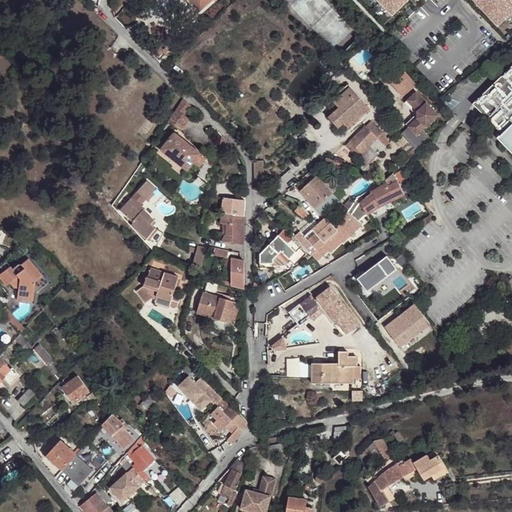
[(195,0),(194,0),(193,1),(190,4),(199,14),(204,9),(195,0)]
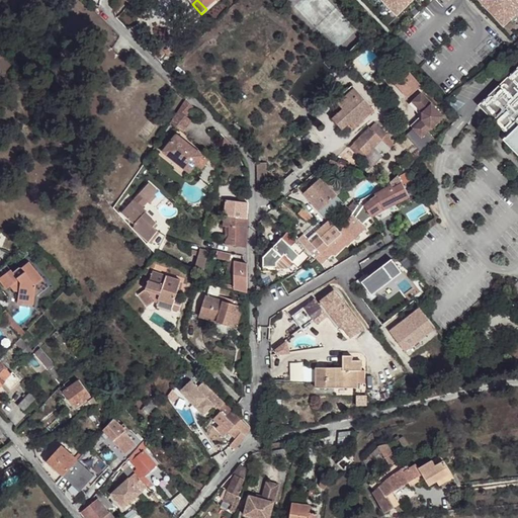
[(193,0),(195,1),(196,0),(197,0),(206,9),(217,0),(193,0)]
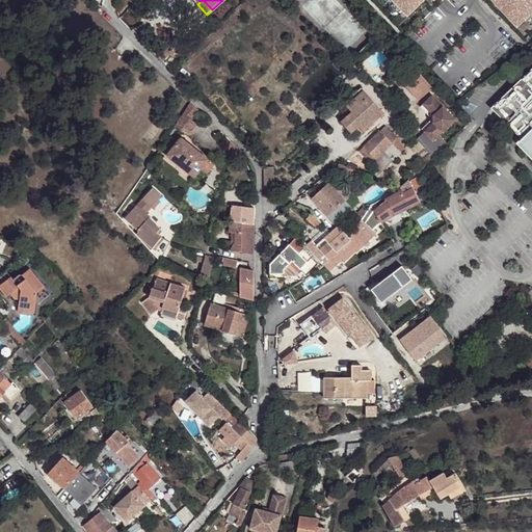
[(397,0),(390,0),(401,10),(404,7),(397,0)]
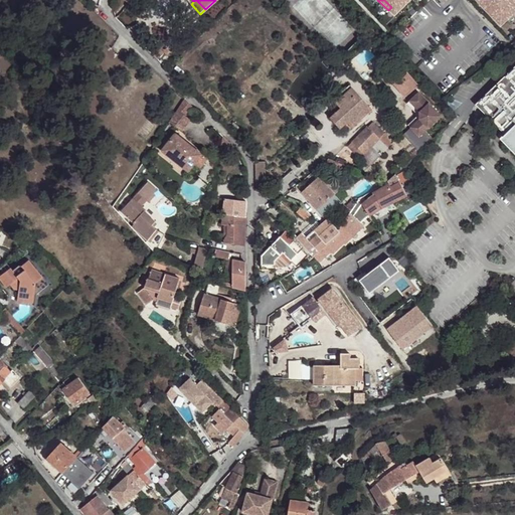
[(384,0),(391,7),(398,14),(411,0),(384,0)]
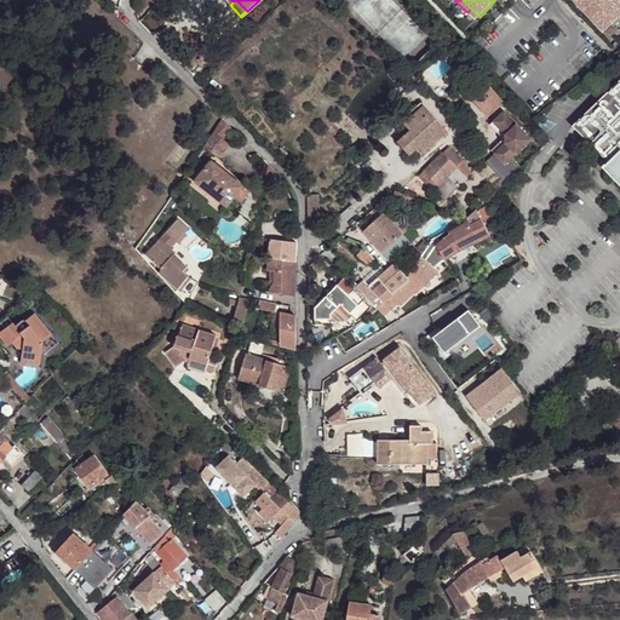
[(619,0),(580,0),(607,28),(615,21),(619,16),(619,0)]
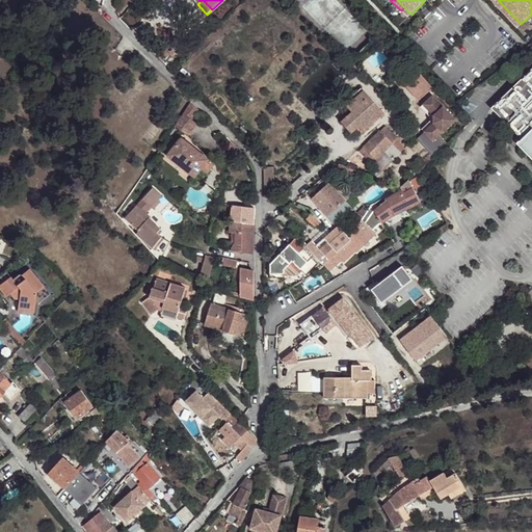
[(123,16),(134,3),(132,1),(120,14),(121,18),(123,17),(123,16)]
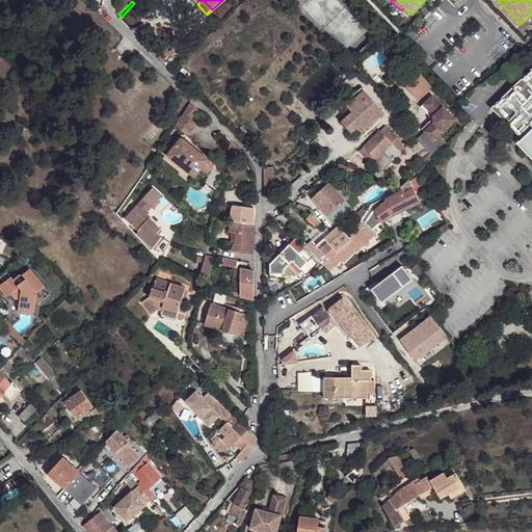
[(414,65),(409,70),(411,72),(405,78),(407,81),(414,88),(425,79),(414,65)]
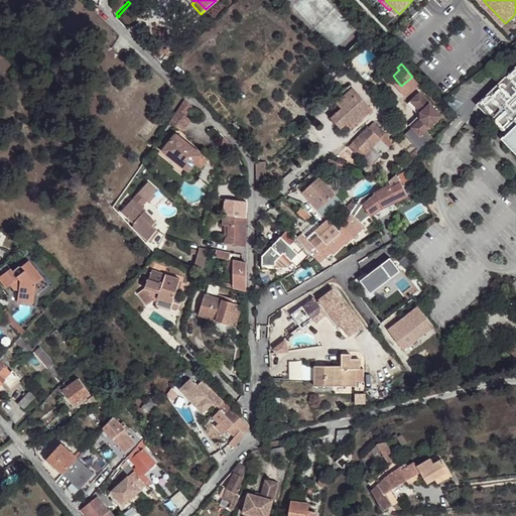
[(389,84),(395,79),(393,76),(399,70),(397,68),(391,73),(387,68),(380,73),(389,84)]
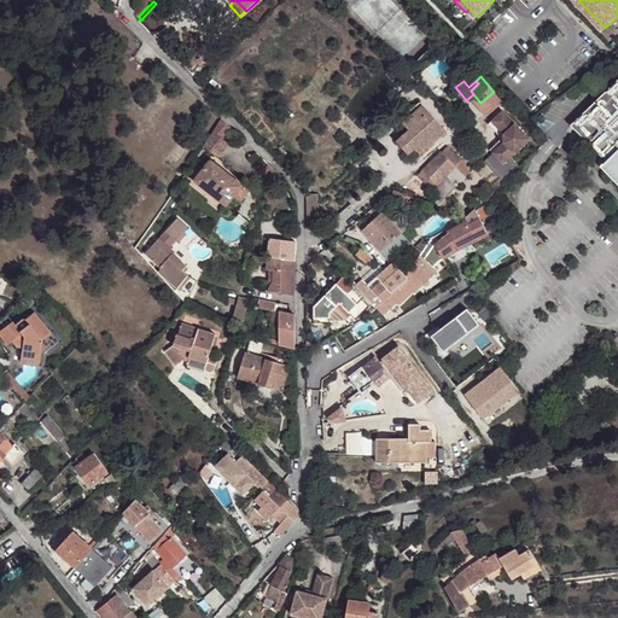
[(617,81),(573,124),(617,169),(617,81)]
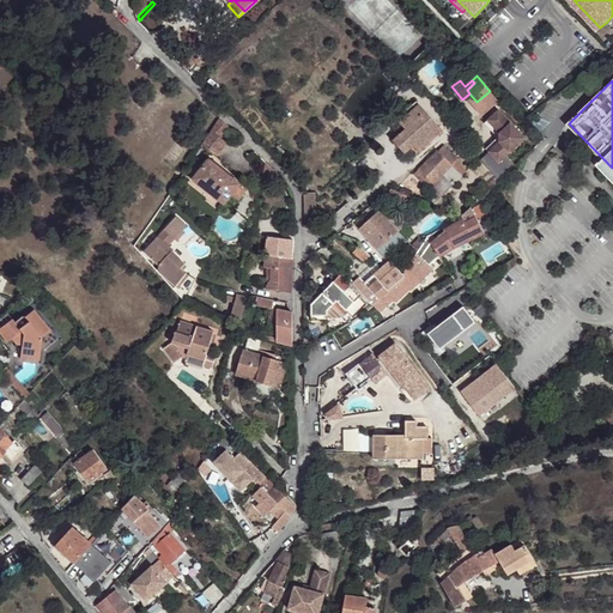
[(490,91),(477,102),(486,113),(499,102),(490,91)]
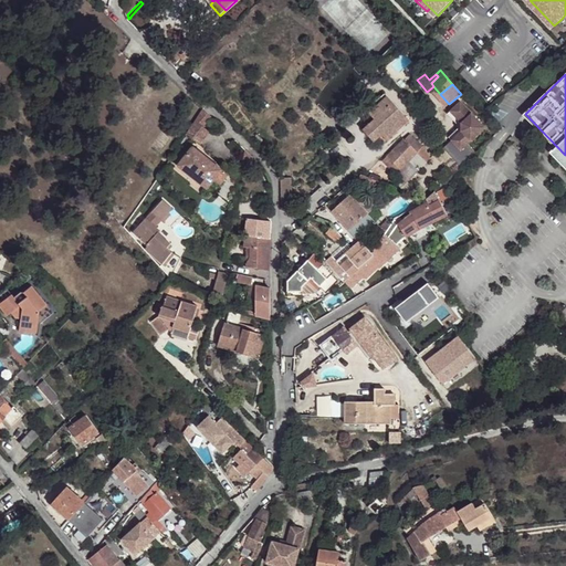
[(386,93),(369,107),(379,118),(395,103),(386,93)]
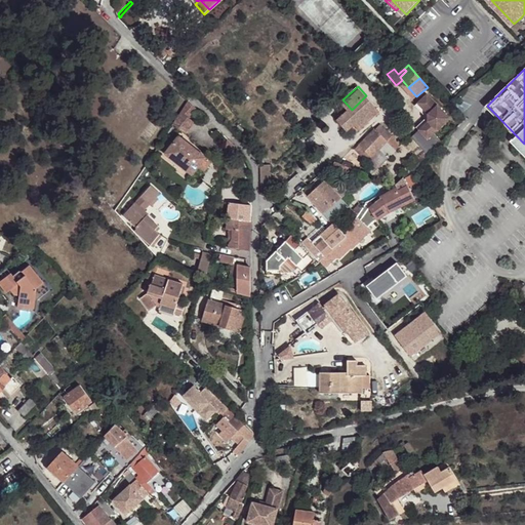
[(429,93),(418,103),(430,113),(430,120),(420,129),(430,138),(451,117),(429,93)]
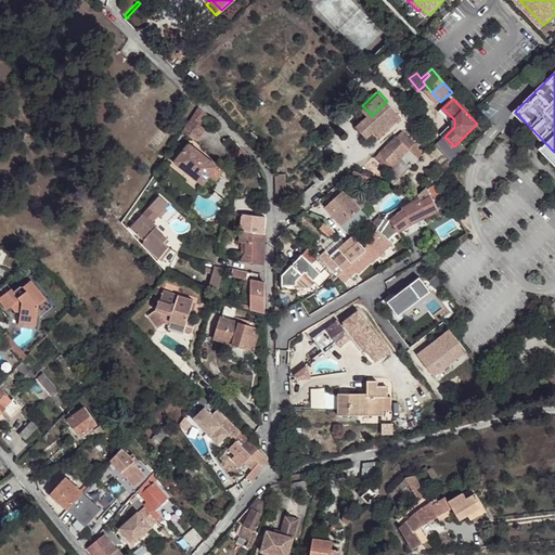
[(398,112),(387,101),(372,116),(359,128),(369,138),(376,132),(384,126),(389,130),(398,121),(397,119),(399,116),(397,114),(398,112)]
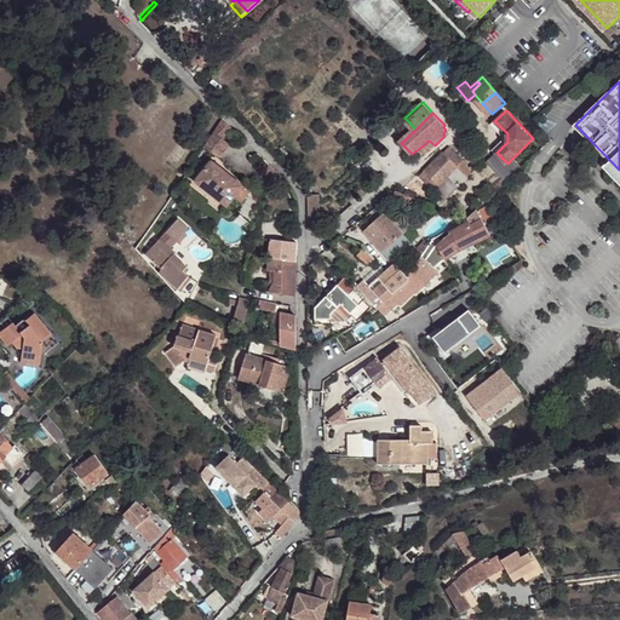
[(233,132),(224,124),(216,136),(225,142),(233,132)]
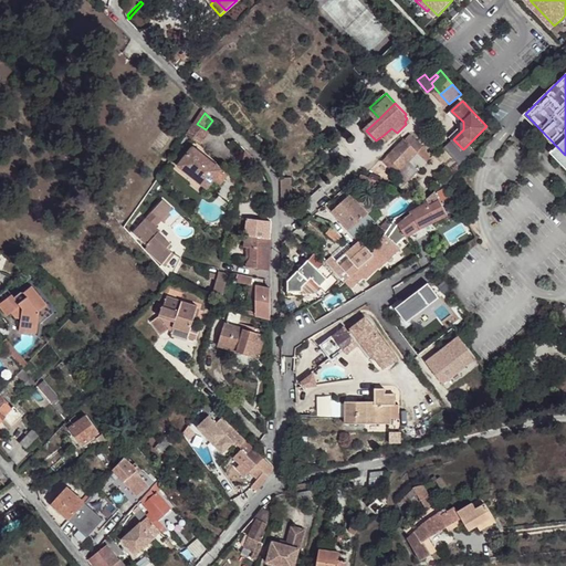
[(206,129),(197,124),(187,137),(199,145),(208,132),(206,129)]
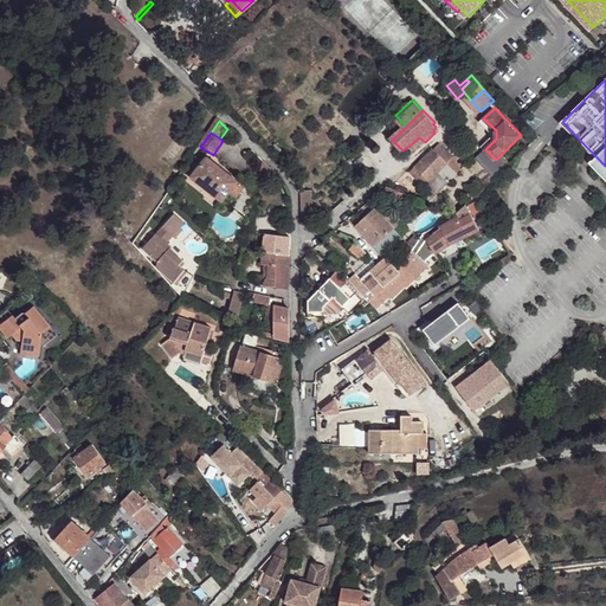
[(419,137),(411,144),(416,149),(425,142),(419,137)]
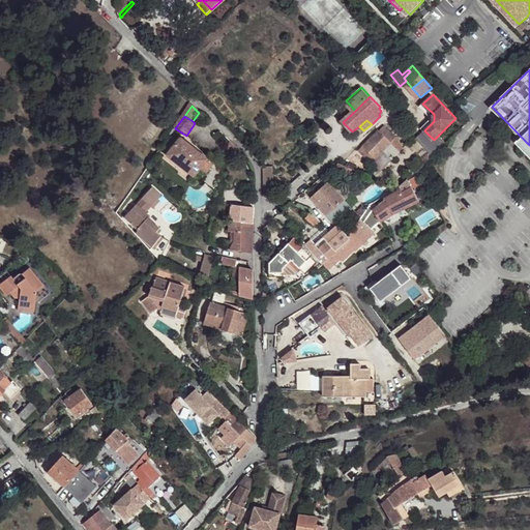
[(364,146),(376,157),(385,148),(391,142),(390,140),(393,137),(384,128),(382,130),(380,129),(364,146)]
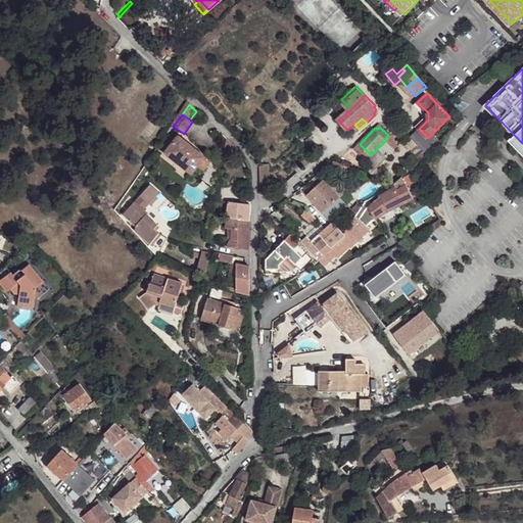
[(167,153),(172,157),(191,174),(205,157),(180,137),(167,153)]
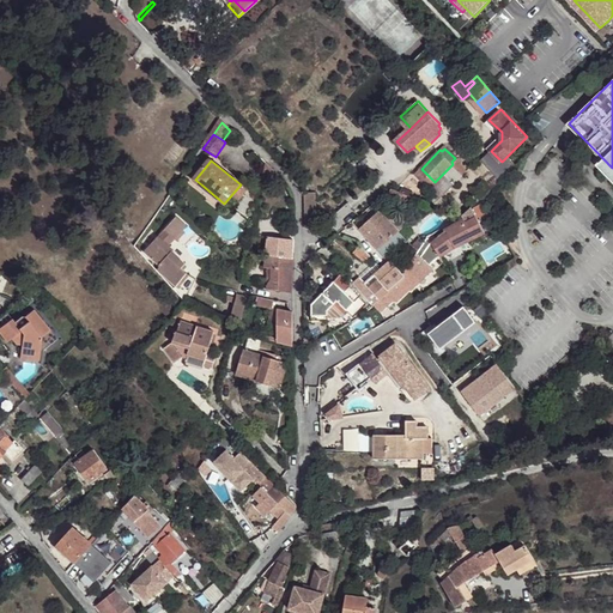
[(453,164),(445,171),(455,182),(462,175),(453,164)]
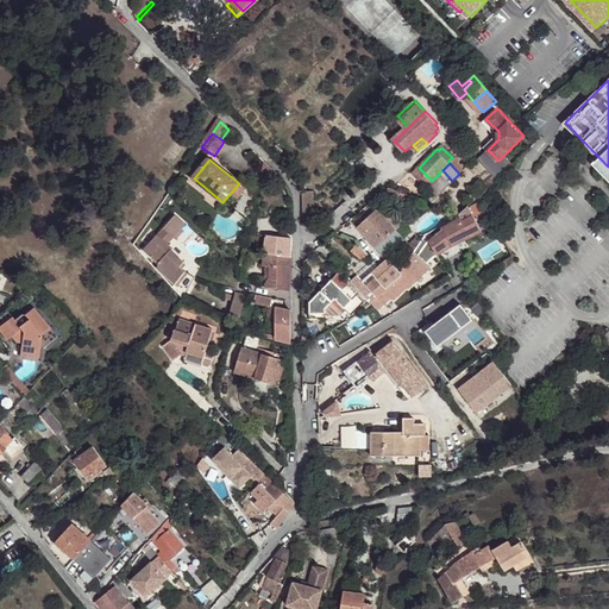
[(413,173),(426,186),(432,181),(419,168),(413,173)]
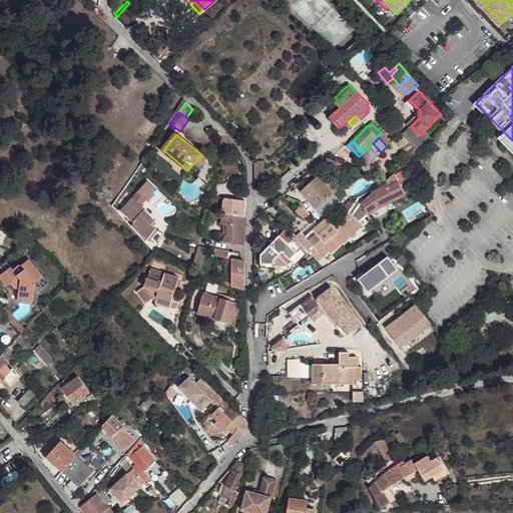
[(232,151),(222,142),(221,150),(227,157),(232,151)]
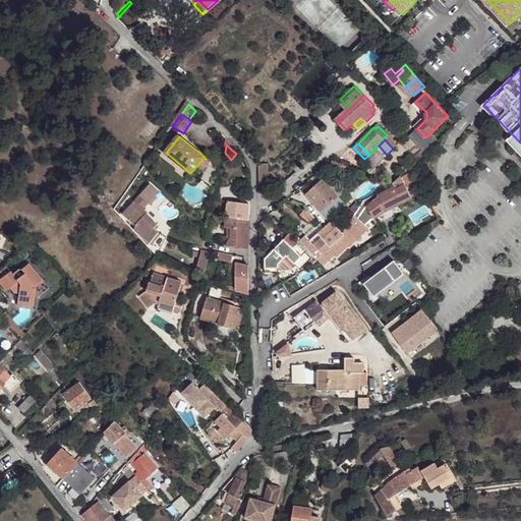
[(369,155),(364,159),(373,168),(387,155),(379,146),(369,155)]
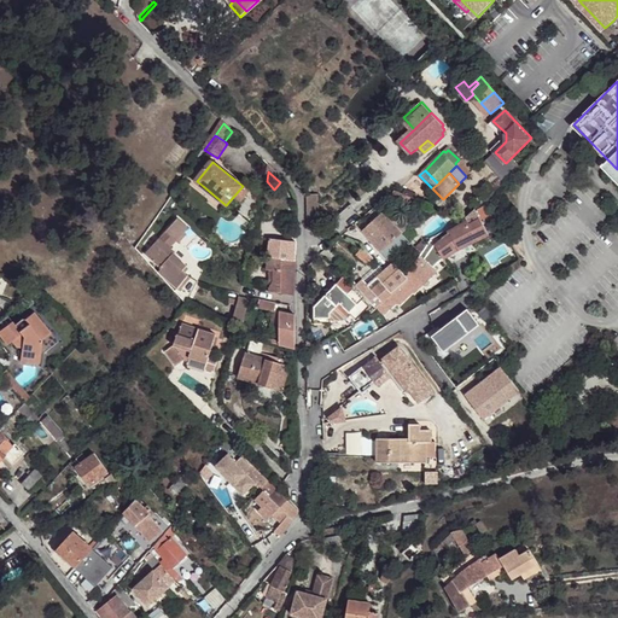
[(226,205),(203,186),(193,196),(217,215),(226,205)]
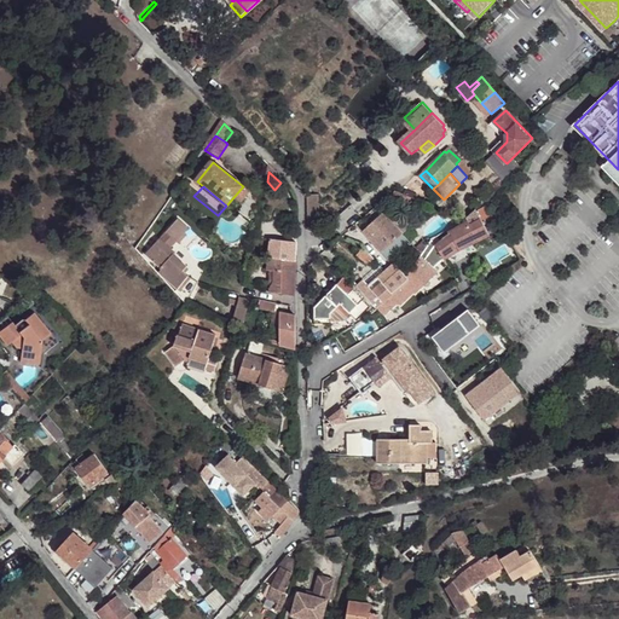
[(319,200),(307,201),(308,232),(320,237),(319,200)]
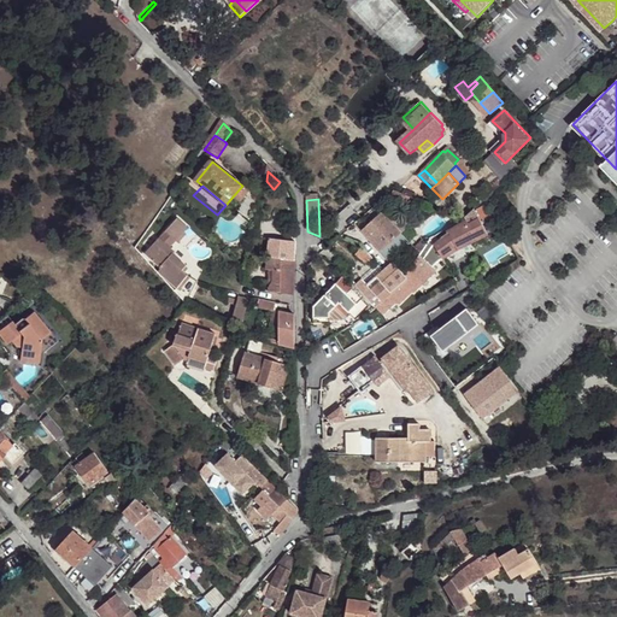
[(477,206),(465,217),(466,222),(481,215),(477,206)]
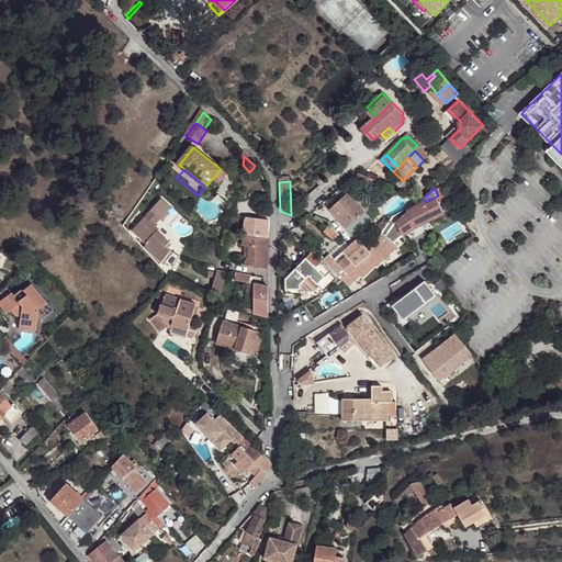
[(335,214),(348,229),(350,227),(367,212),(349,192),(332,210),(335,214)]
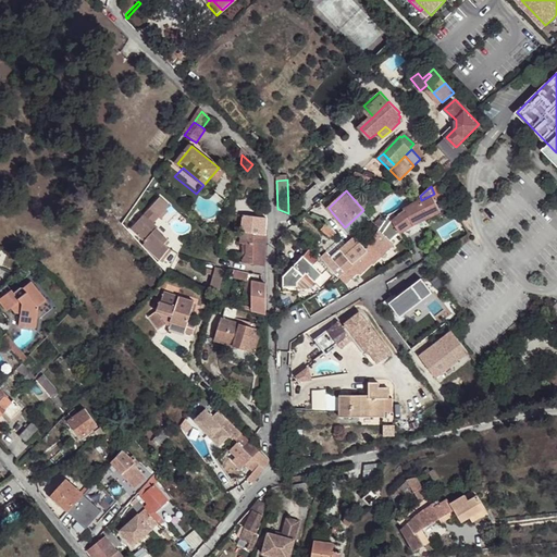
[(442,209),(434,194),(421,200),(406,209),(406,210),(393,220),(383,233),(392,238),(404,227),(417,220),(442,209)]
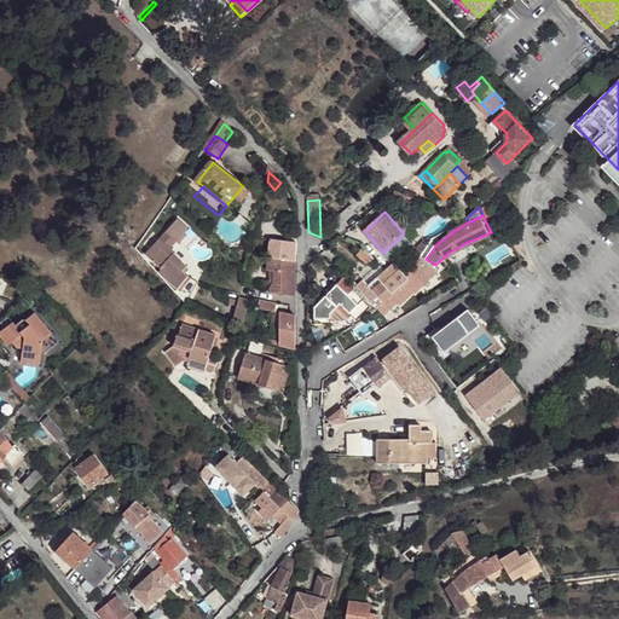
[(167,232),(160,237),(167,244),(173,238),(167,232)]
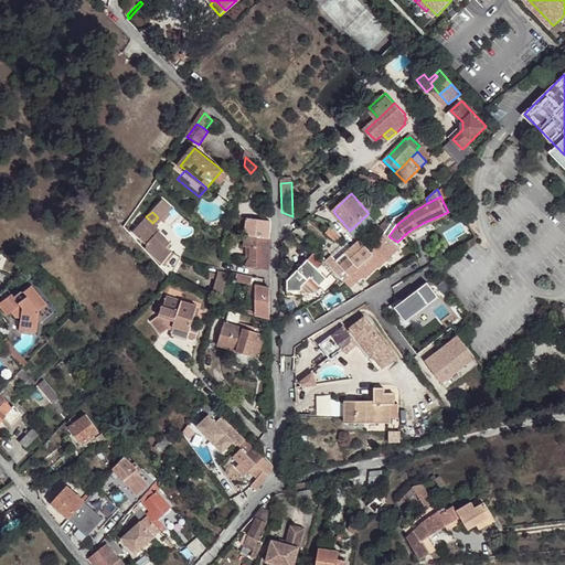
[(369,213),(352,228),(358,233),(373,217),(369,213)]
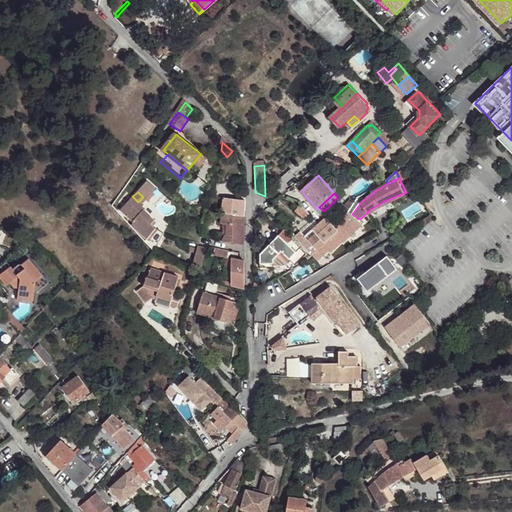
[(131,222),(144,210),(145,208),(138,202),(132,196),(120,209),(131,222)]
